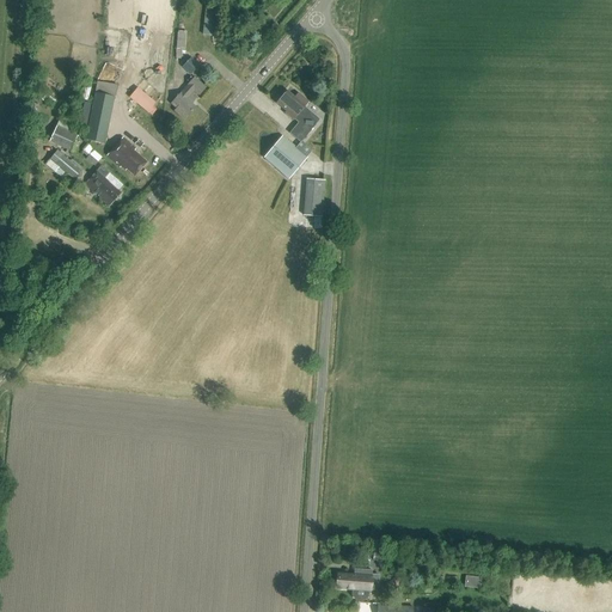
[(215,36),(216,20),(218,12),(204,11),(202,35),(215,36)]
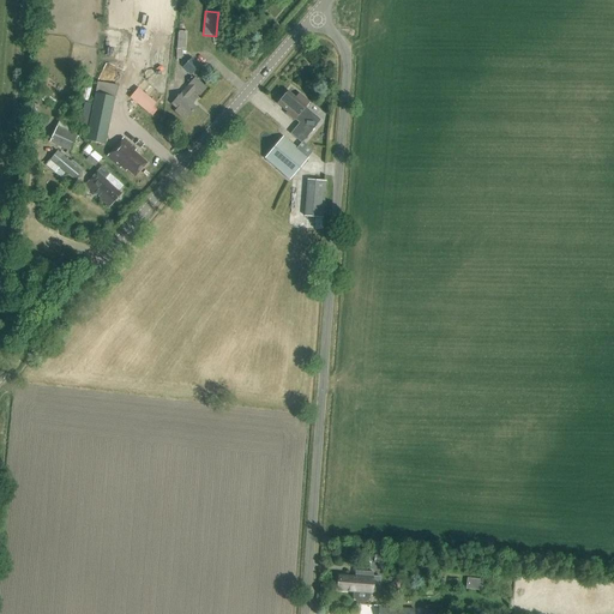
[(187,31),(178,31),(176,58),(182,58),(182,50),(186,52),(187,31)]
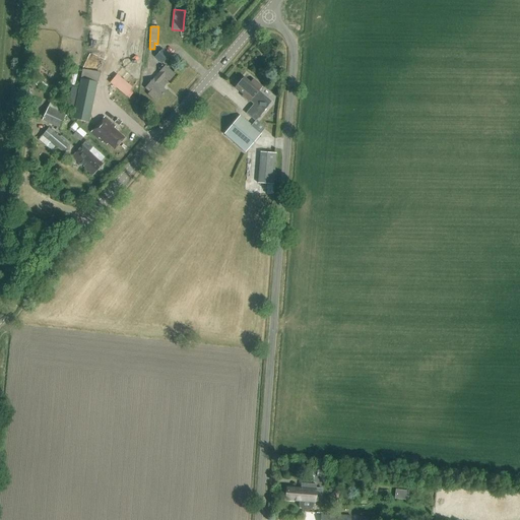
[(163,49),(154,57),(161,64),(170,55),(163,49)]
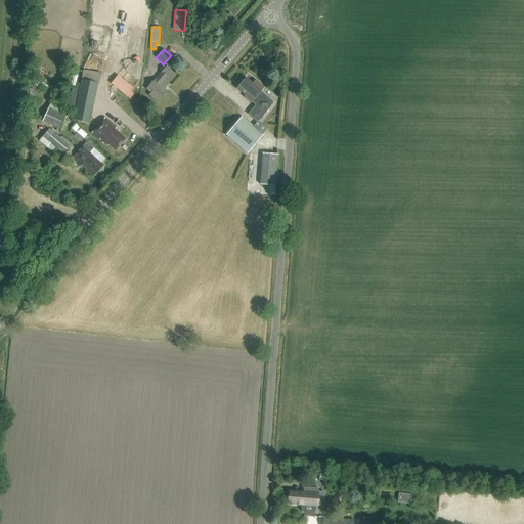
[(170,82),(176,75),(167,67),(166,68),(163,66),(160,70),(162,72),(156,78),(156,79),(146,89),(150,93),(148,95),(156,101),(159,97),(162,100),(167,92),(164,89),(166,87),(162,83),(166,78),(170,82)]
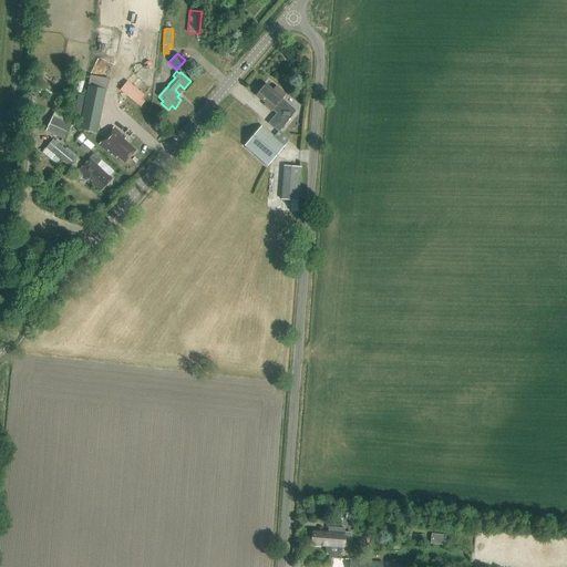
[(136,104),(144,94),(126,80),(119,89),(136,104)]
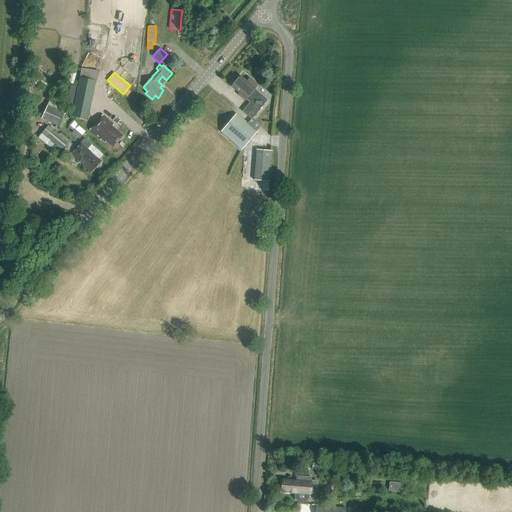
[(249,78),(246,81),(240,76),(231,86),(240,94),(240,96),(244,100),(245,99),(249,102),(242,111),(251,119),(263,105),(258,100),(262,96),(254,89),(257,85),(249,78)]
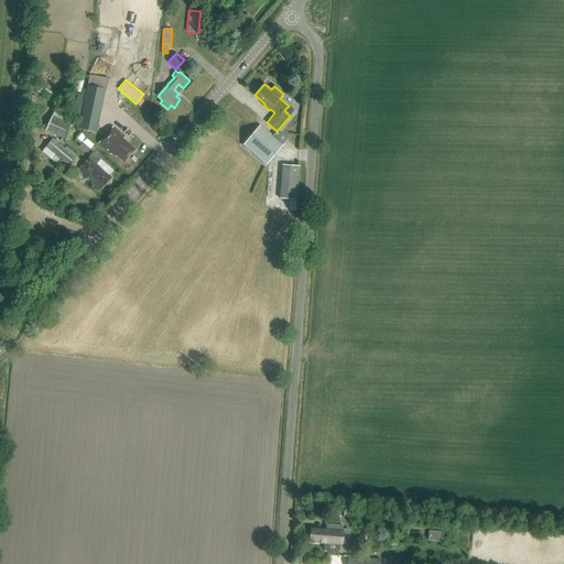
[(45,131),(68,141),(71,136),(67,134),(72,126),(66,123),(71,116),(55,108),(45,131)]
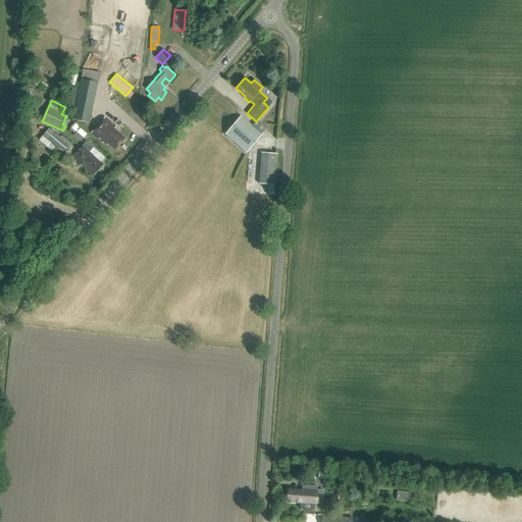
[(94,105),(76,101),(72,121),(90,124),(94,105)]
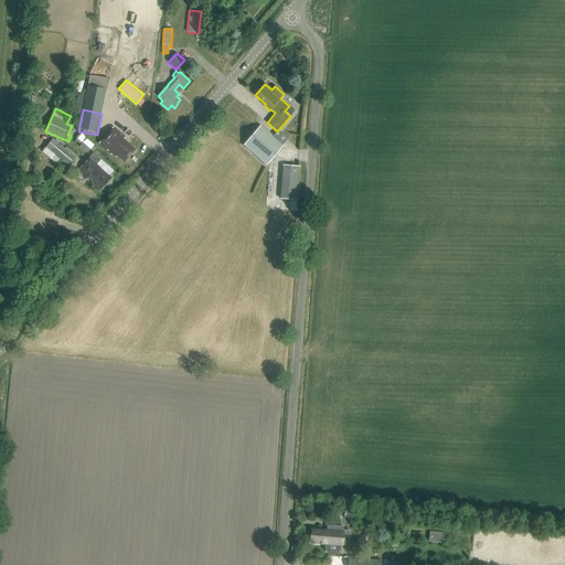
[(262,125),(243,146),(266,166),(284,145),(262,125)]
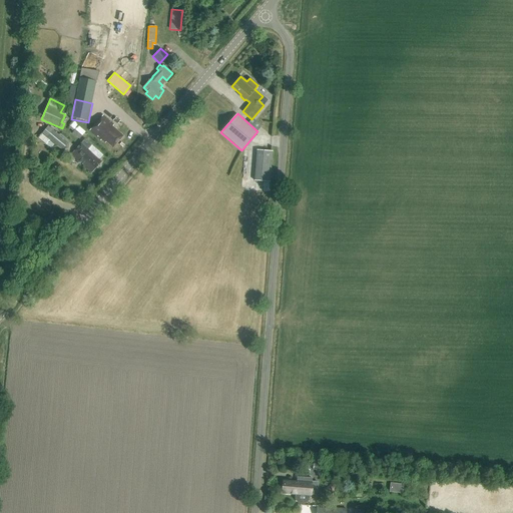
[(112,147),(122,136),(112,127),(114,125),(103,115),(89,130),(100,140),(101,139),(105,142),(106,141),(112,147)]
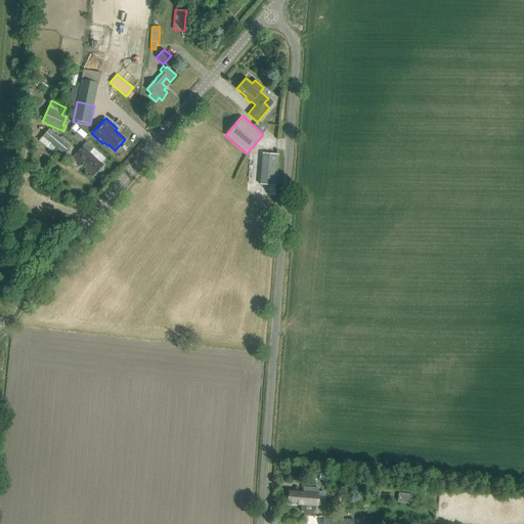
[(74,136),(81,142),(87,135),(74,124),(71,128),(71,130),(75,134),(74,136)]
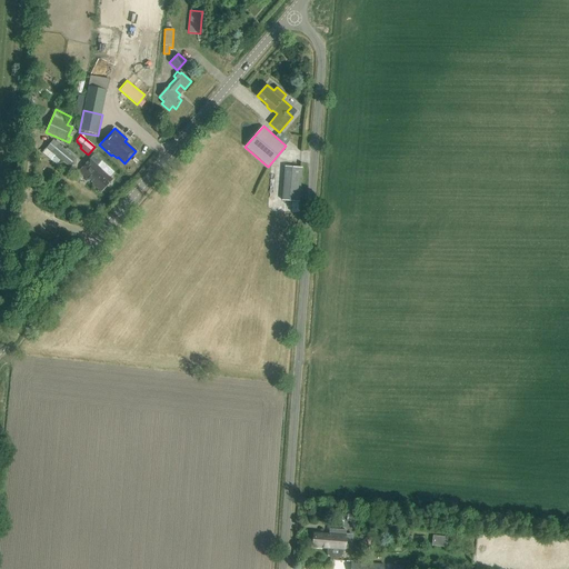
[(77,158),(53,140),(42,153),(58,167),(62,161),(69,167),(77,158)]
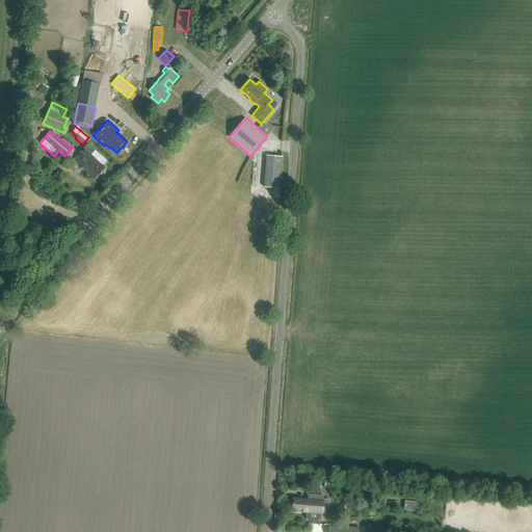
[(99,175),(105,167),(104,166),(103,165),(107,161),(96,152),(88,144),(86,148),(74,160),(81,166),(82,167),(85,164),(98,176),(99,175)]
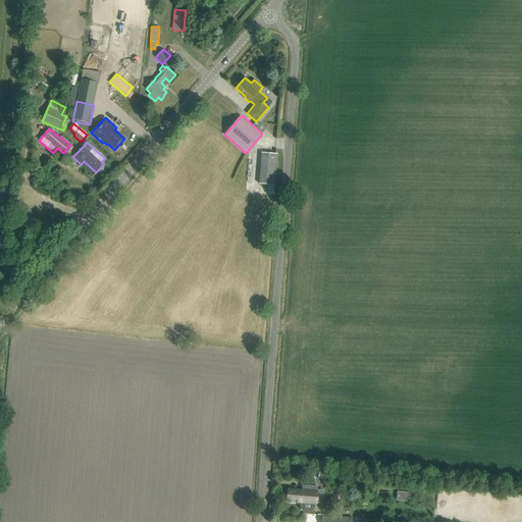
[(277,154),(262,153),(260,185),(274,186),(277,154)]
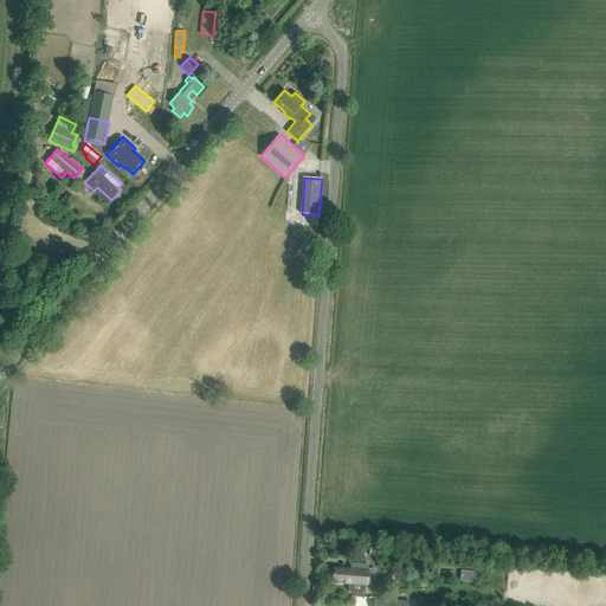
[(39,201),(50,204),(51,197),(45,195),(46,191),(43,189),(39,201)]
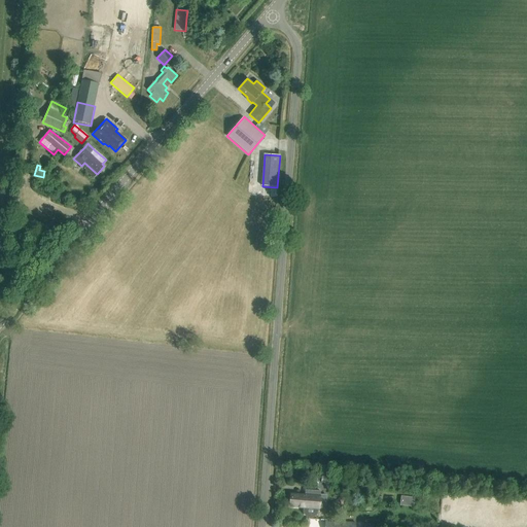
[(320,491),(306,490),(305,495),(291,494),(290,506),(303,507),(303,513),(307,518),(313,518),(316,515),(317,508),(319,508),(320,491)]
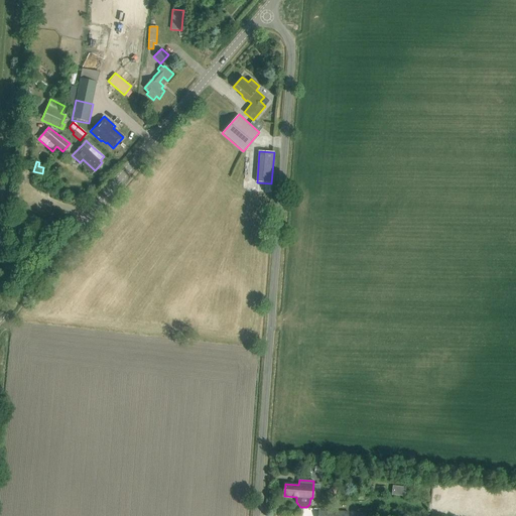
[(391,494),(405,496),(406,486),(392,485),(391,494)]
